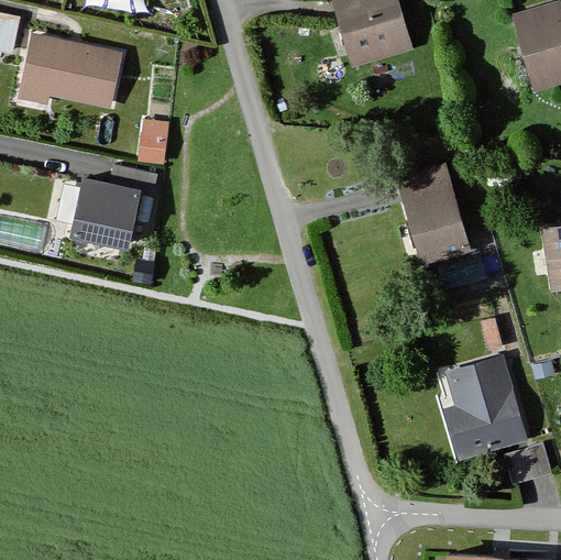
[(398,0),(330,0),(351,67),(413,50),(398,0)]
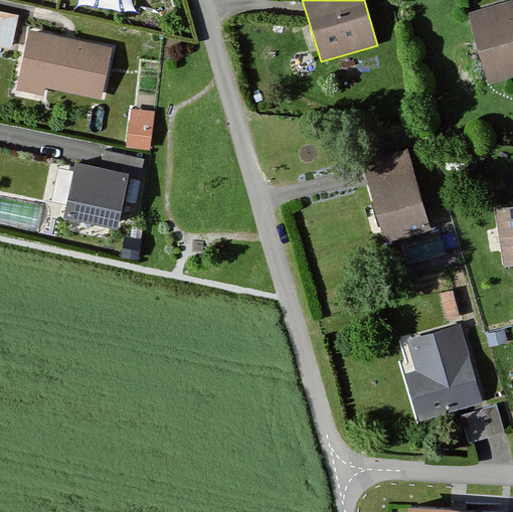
[(512,9),(470,21),(487,83),(512,75),(512,9)]
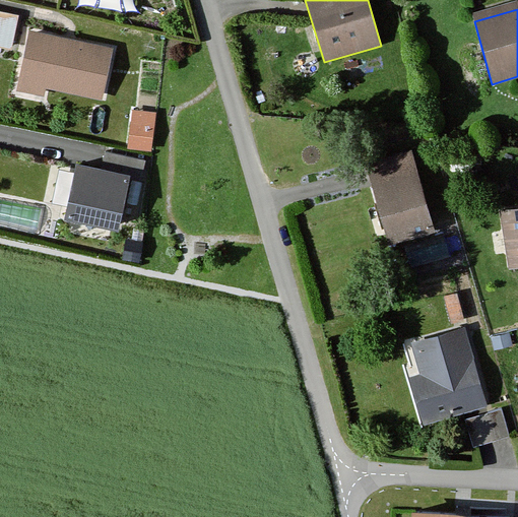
[(16,14),(0,10),(0,46),(10,48),(16,14)]
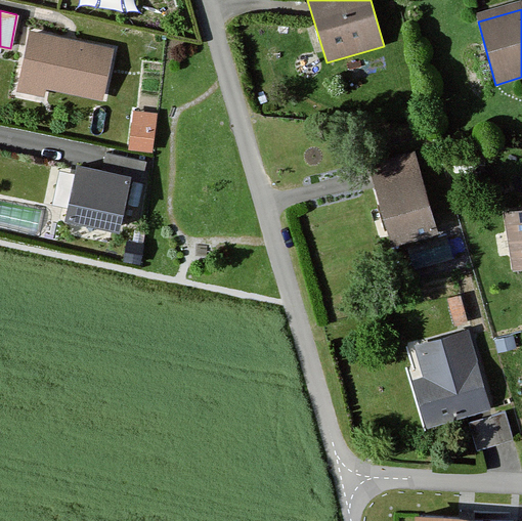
[(115,48),(30,30),(17,84),(102,102),(115,48)]
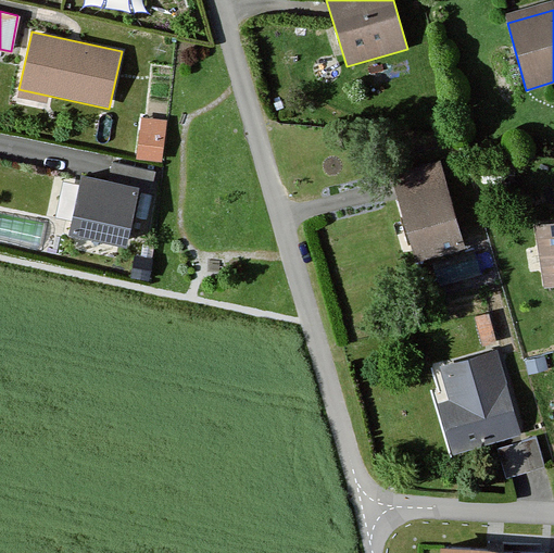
[(137,156),(164,158),(166,115),(139,114),(137,156)]
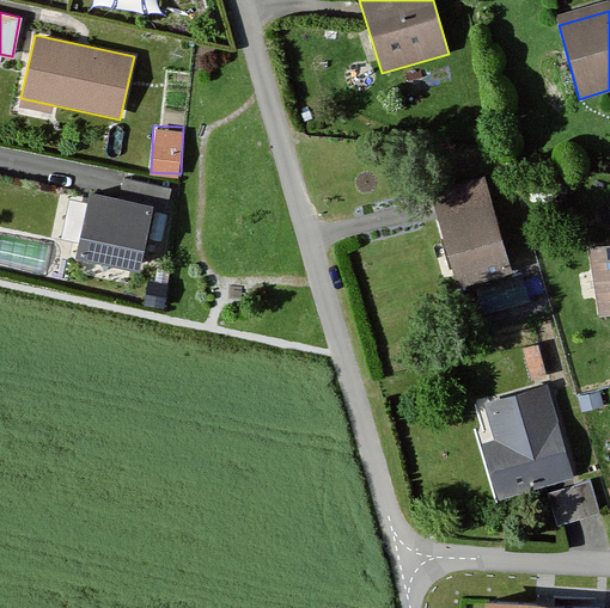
[(485,177),(433,191),(461,286),(512,270),(485,177)]
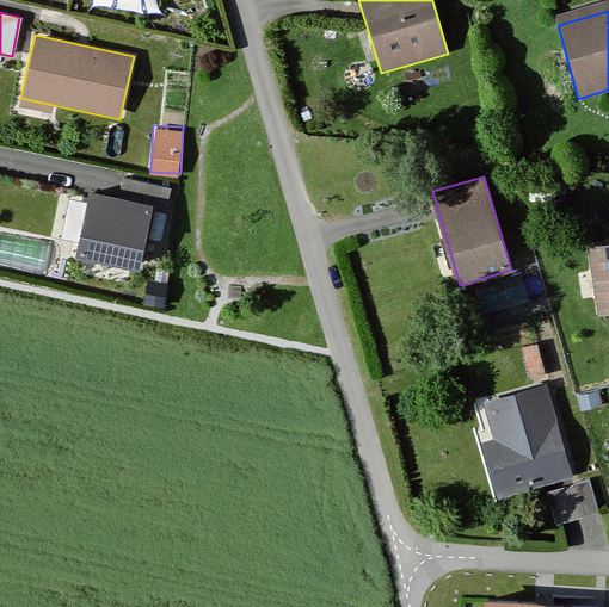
[(62,233),(79,236),(86,198),(69,194),(62,233)]
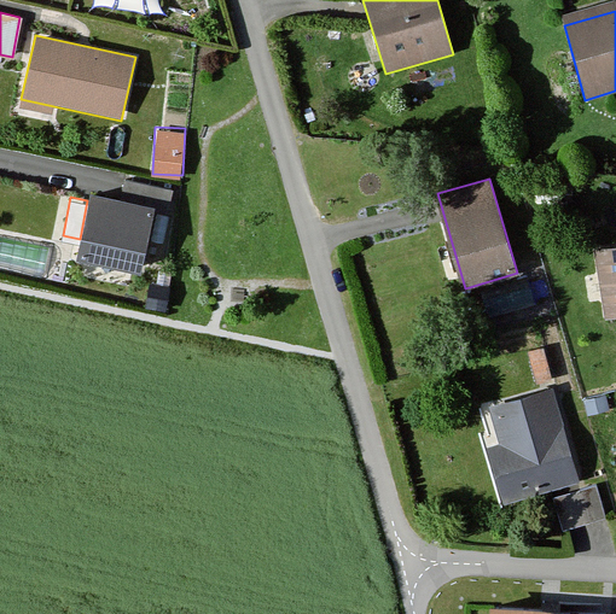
[(157,208),(93,197),(82,263),(145,274),(157,208)]
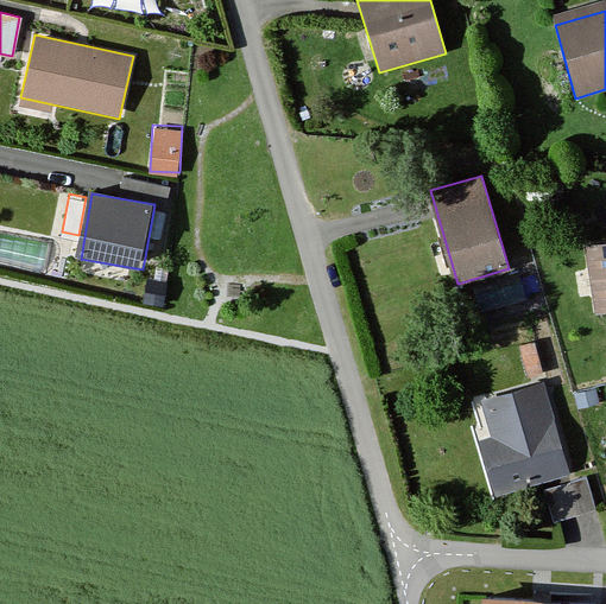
[(605,243),(585,247),(597,316),(605,313),(605,243)]
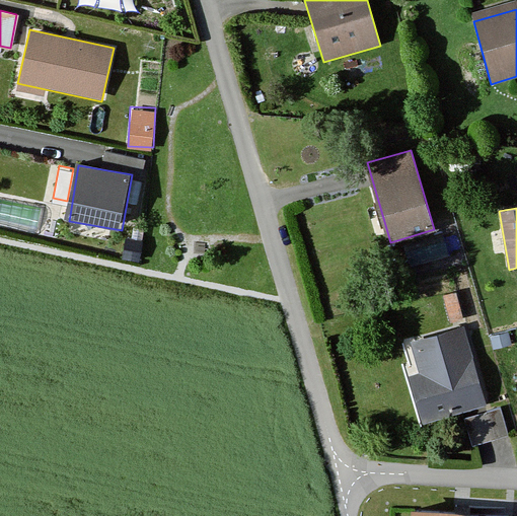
[(485,409),(462,329),(410,345),(419,375),(408,379),(422,427),(485,409)]
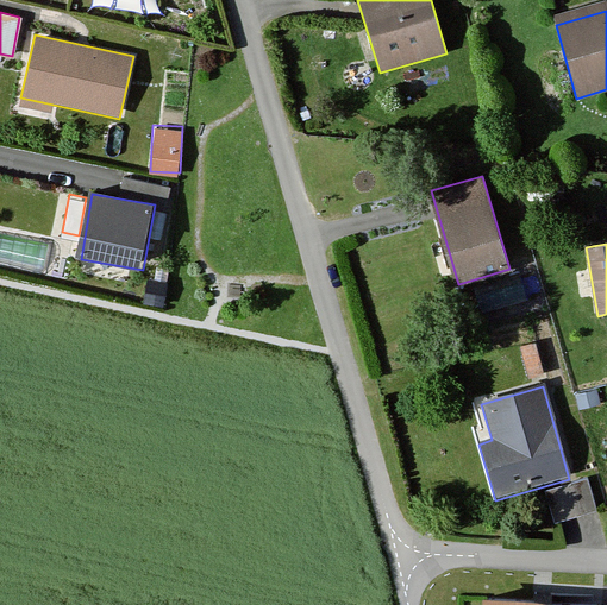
[(589,604),(589,586),(469,585),(469,604),(589,604)]
